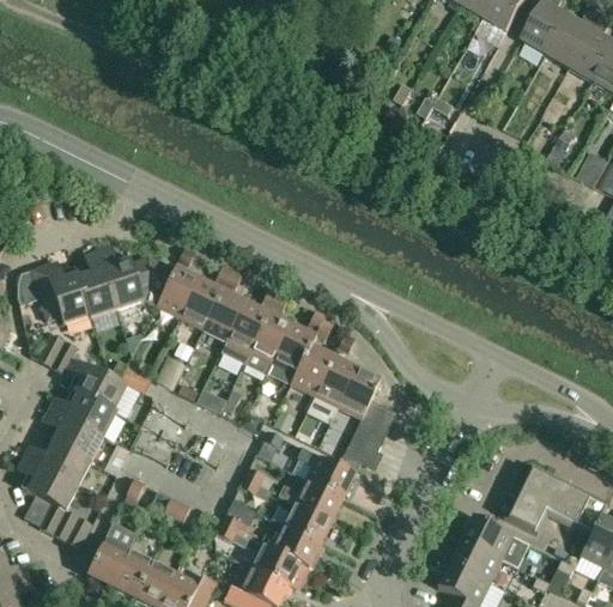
[(455,0),(481,16),(489,0),(455,0)]
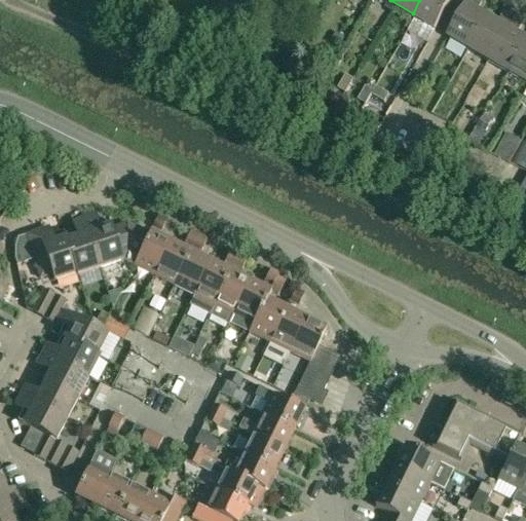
[(436,26),(450,0),(419,0),(413,13),(436,26)]
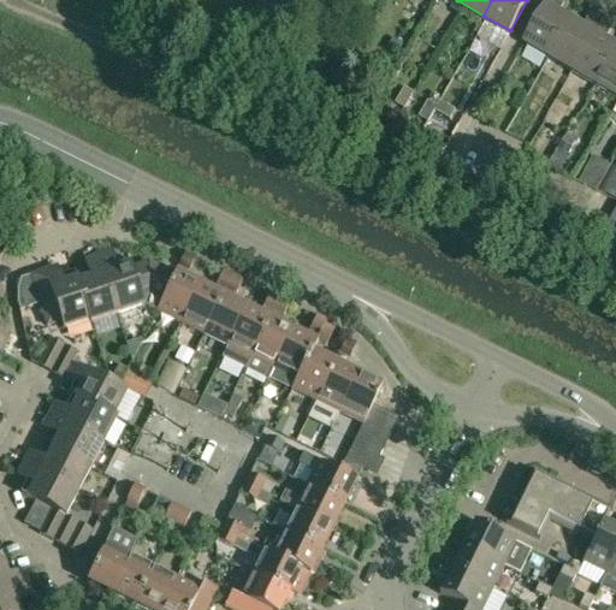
[(546,0),(525,40),(549,54),(570,16),(560,9),(564,0),(546,0)]
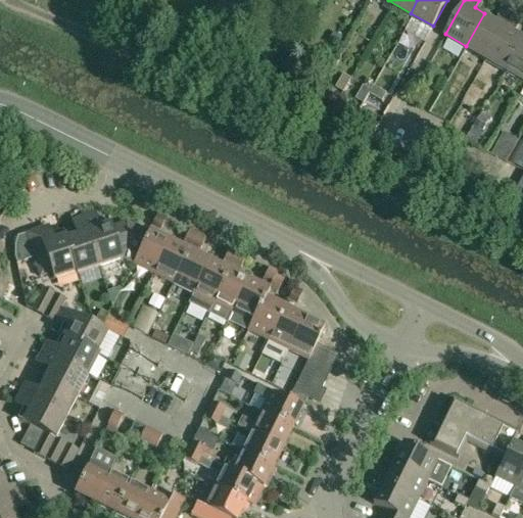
[(494,18),(484,13),(466,46),(485,57),(514,9),(504,3),(494,18)]
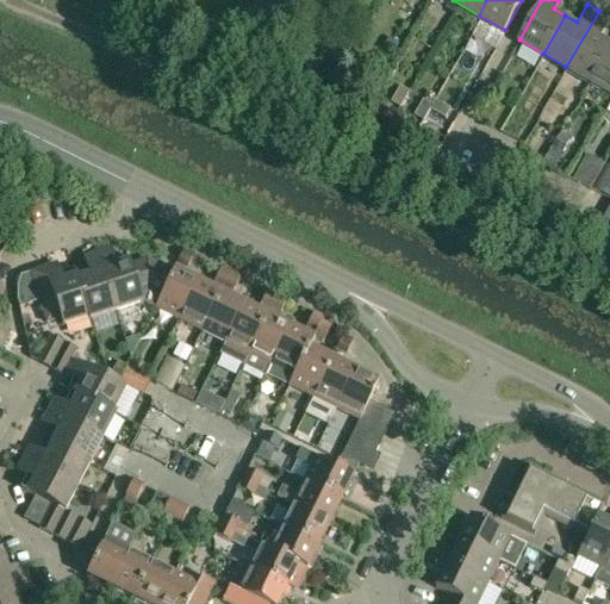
[(566,67),(590,80),(609,44),(609,41),(601,36),(609,19),(609,16),(599,11),(566,67)]
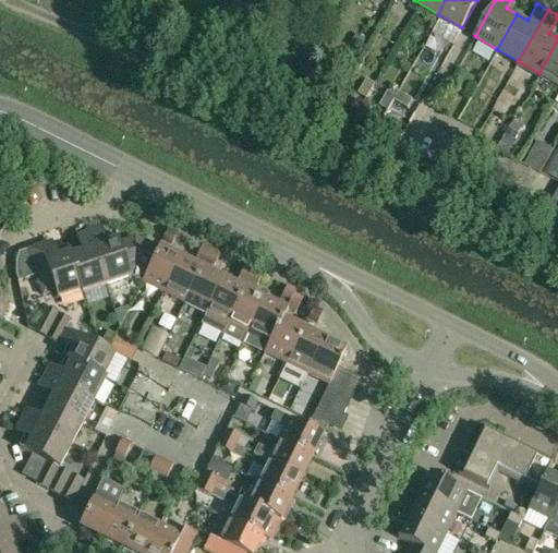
[(358,29),(353,37),(361,41),(365,35),(358,29)]
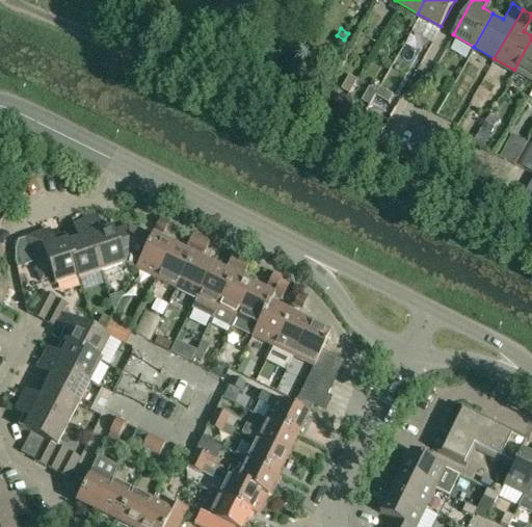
[(531,38),(514,70),(531,79),(531,38)]
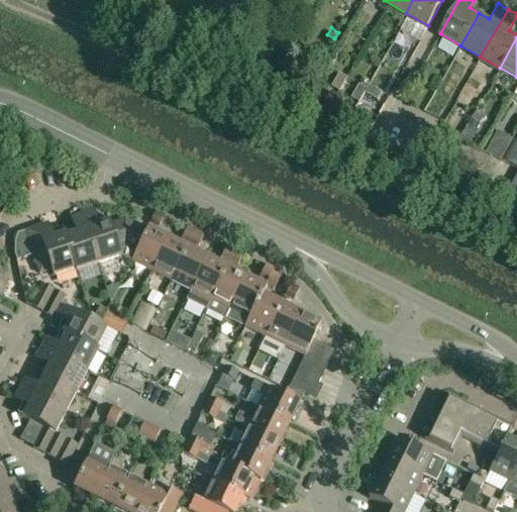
[(332,83),(340,88),(347,74),(340,70),(332,83)]
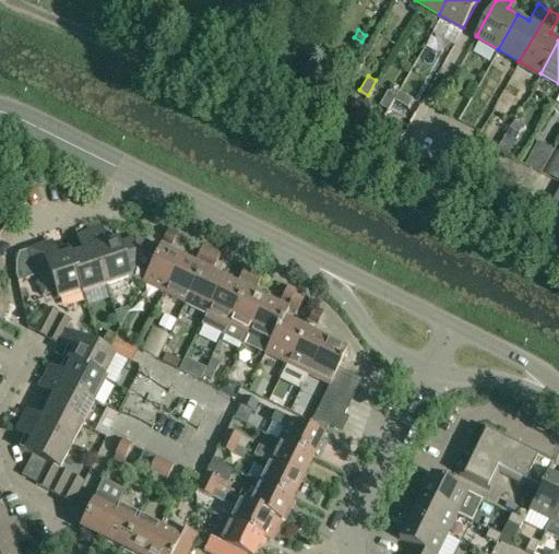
[(411,119),(416,109),(408,105),(414,95),(412,95),(417,85),(404,78),(396,92),(388,107),(411,119)]
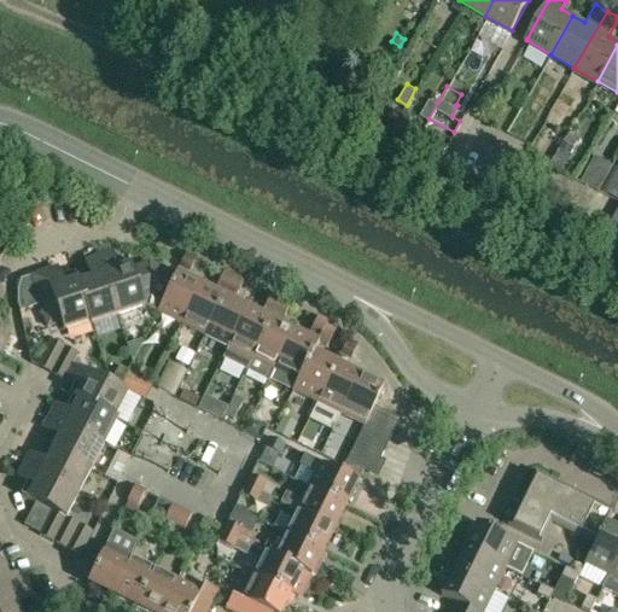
[(420,112),(429,118),(438,102),(430,97),(420,112)]
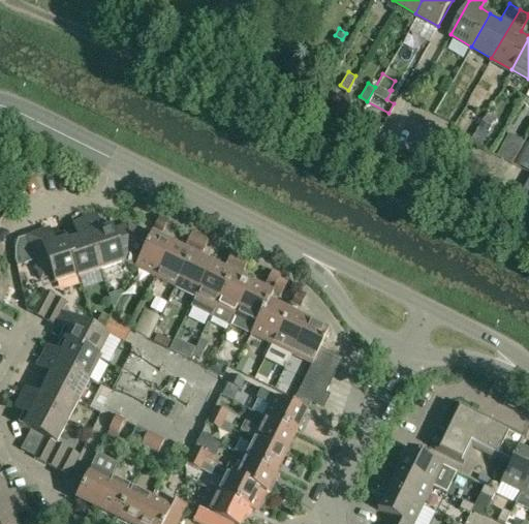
[(488,110),(470,141),(481,146),(497,115),(488,110)]
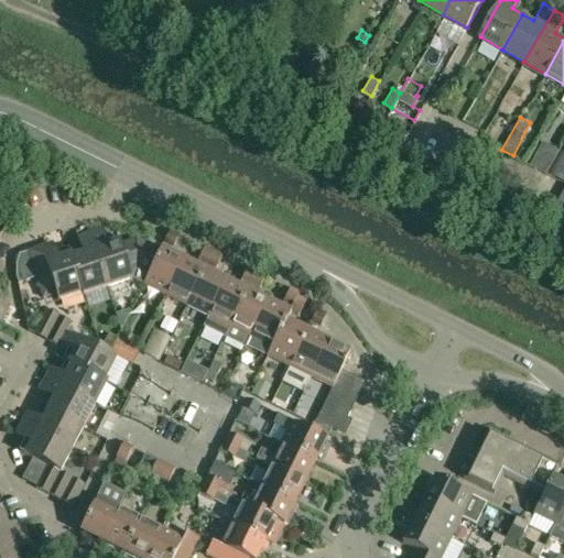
[(172,247),(180,229),(170,225),(162,242),(172,247)]
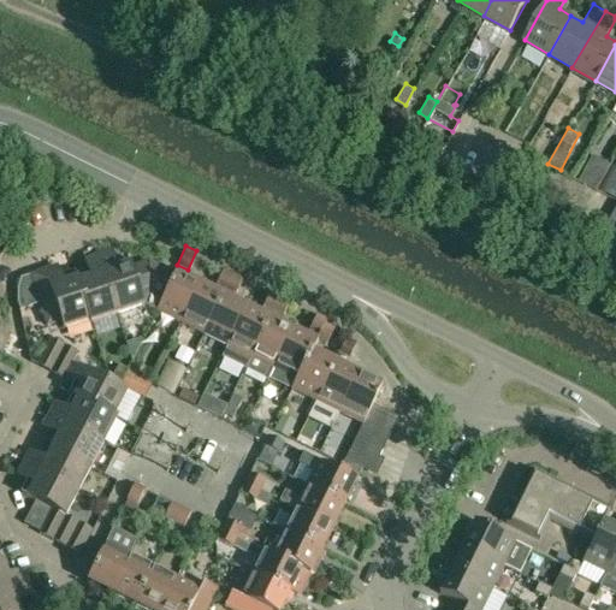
[(146,300),(157,306),(175,270),(148,256),(130,262),(129,260),(116,265),(111,248),(99,252),(117,309),(146,300)]
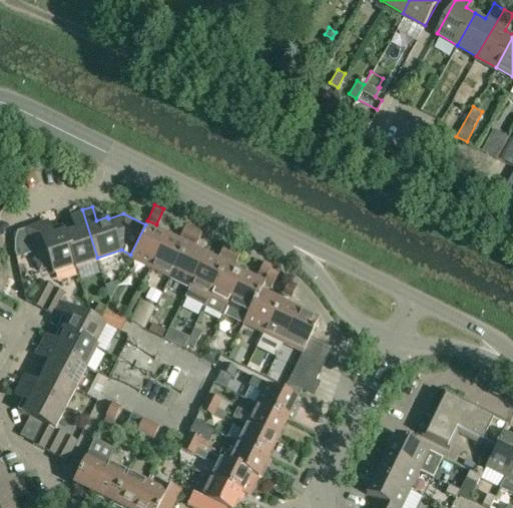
[(74,227),(65,230),(76,265),(97,258),(82,209),(69,213),(74,227)]
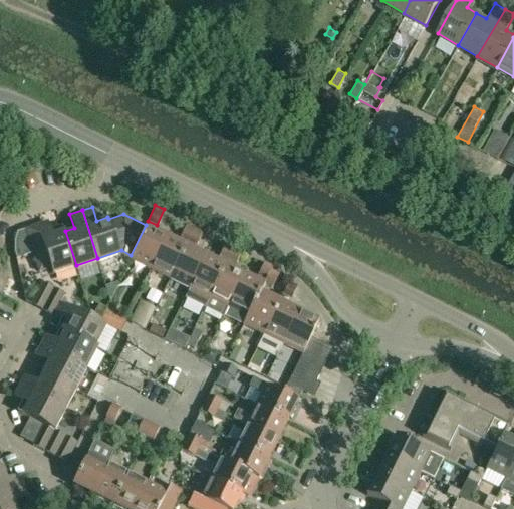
[(76,265),(65,231),(64,228),(51,233),(47,219),(24,226),(38,268),(50,264),(52,271),(74,263),(75,266),(76,265)]
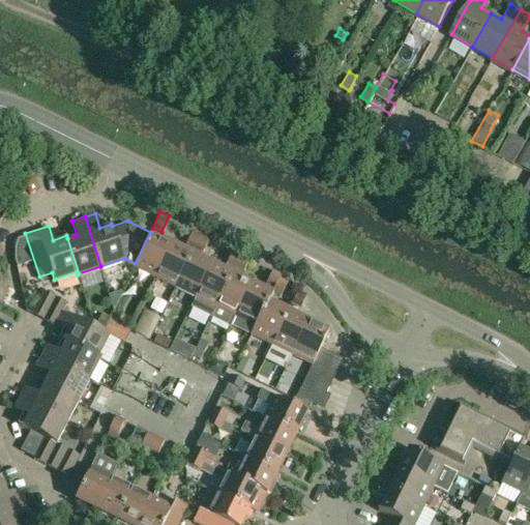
[(184,243),(194,248),(202,232),(193,227),(184,243)]
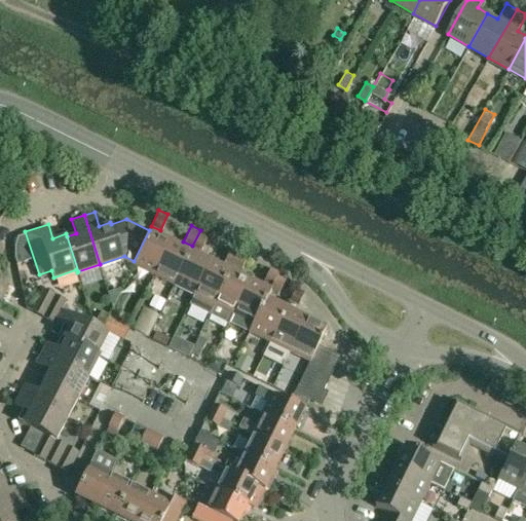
[(150,229),(149,230),(134,261),(134,262),(153,271),(171,238),(150,229)]
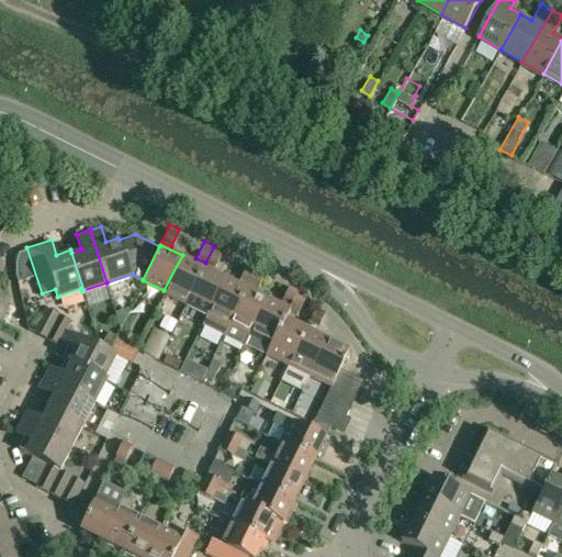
[(214,267),(222,249),(214,246),(205,263),(214,267)]
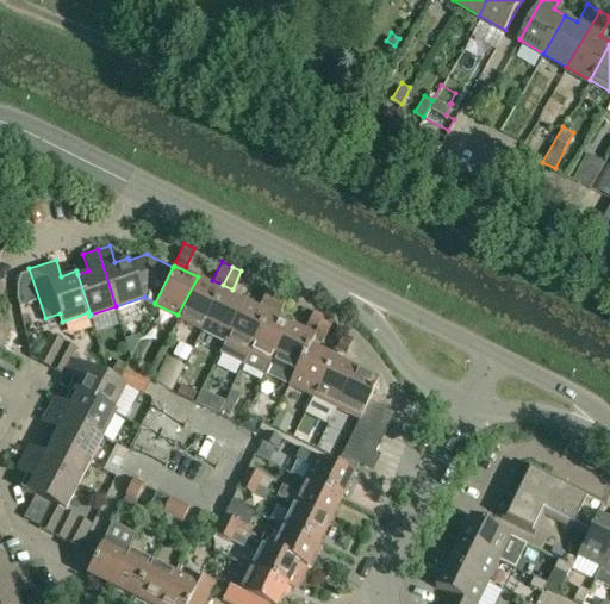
[(178,315),(201,327),(221,288),(198,276),(178,315)]
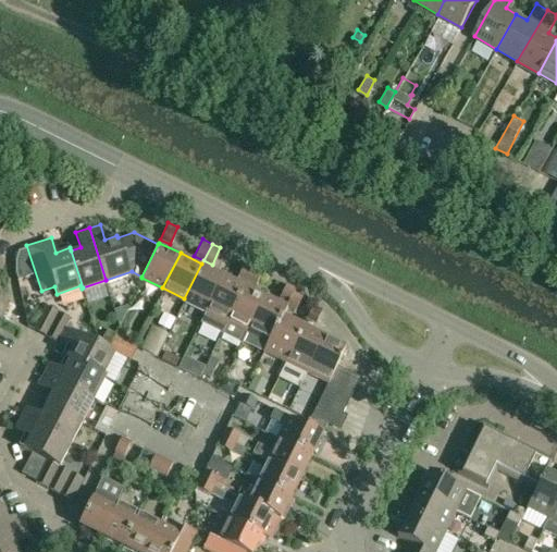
[(254,265),(244,260),(237,276),(246,280),(254,265)]
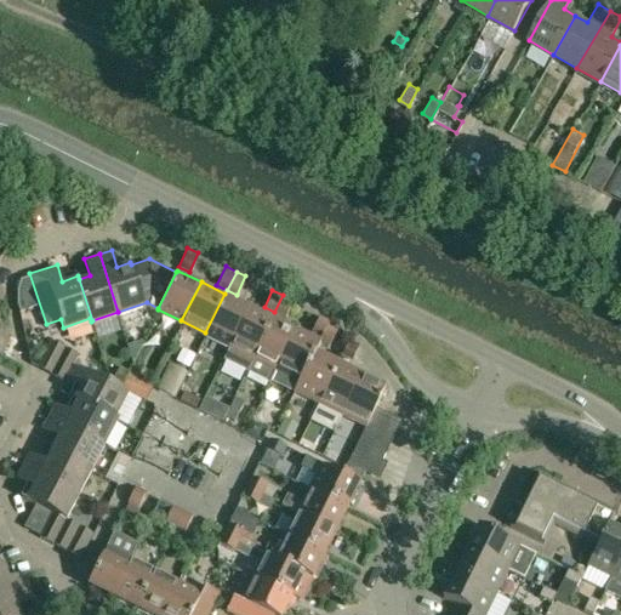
[(205,332),(228,345),(248,305),(224,294),(205,332)]
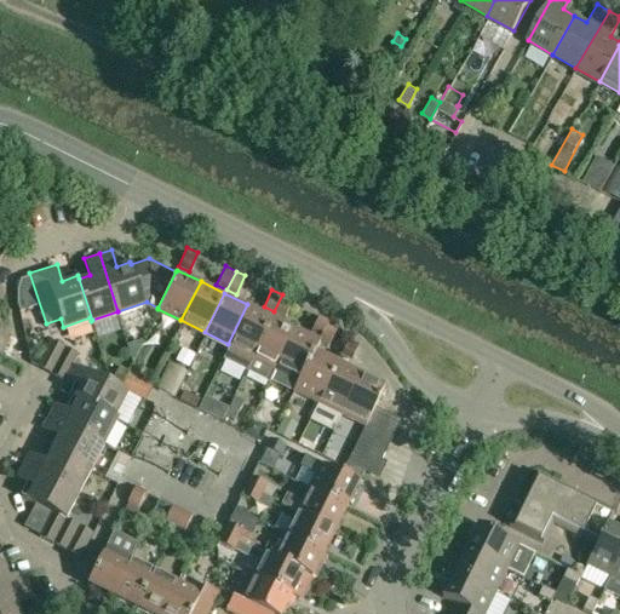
[(292,299),(282,294),(274,311),(283,316),(292,299)]
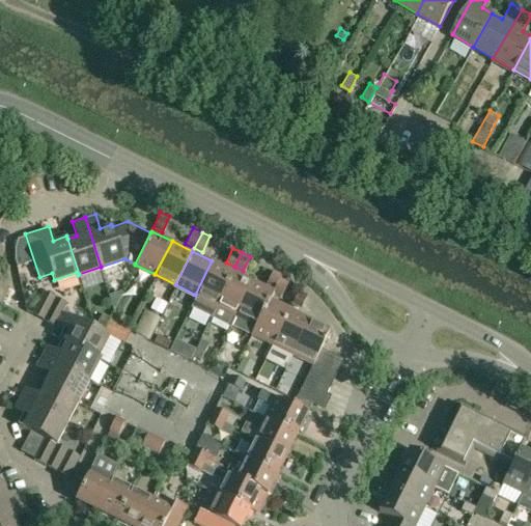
[(195,295),(197,295),(192,305),(193,305),(193,304),(211,313),(212,314),(232,271),(212,260),(195,295)]
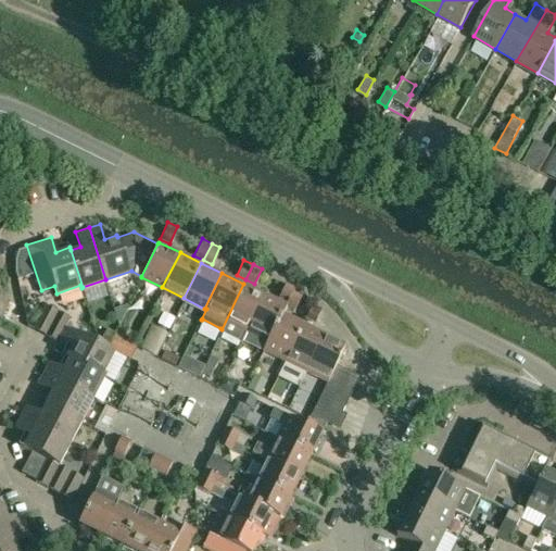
[(295,285),(286,279),(277,296),(287,301),(293,288),(295,285)]
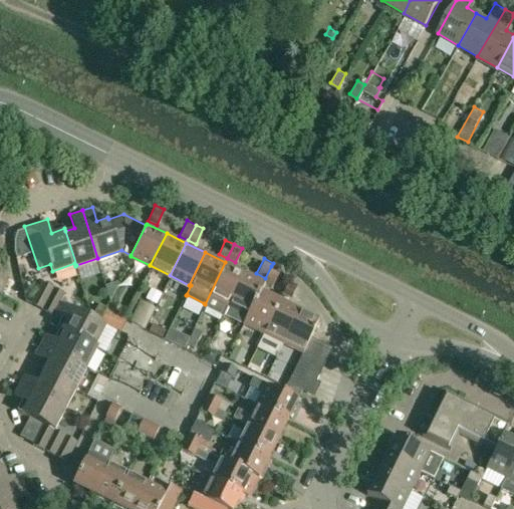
[(245,272),(225,262),(205,304),(205,305),(223,314),(224,311),(225,311),(245,272)]
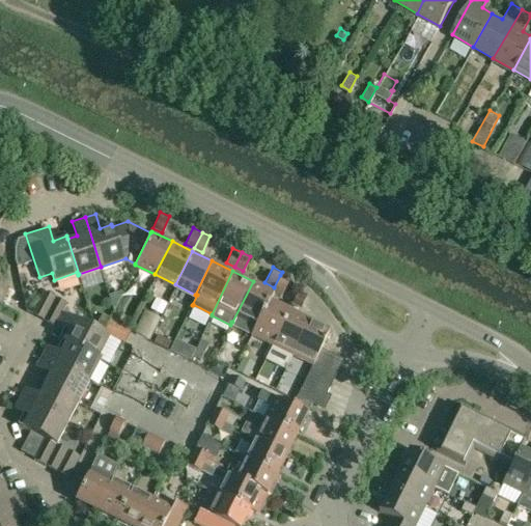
[(280,295),(288,279),(280,275),(274,287),(275,287),(273,292),(280,295)]
